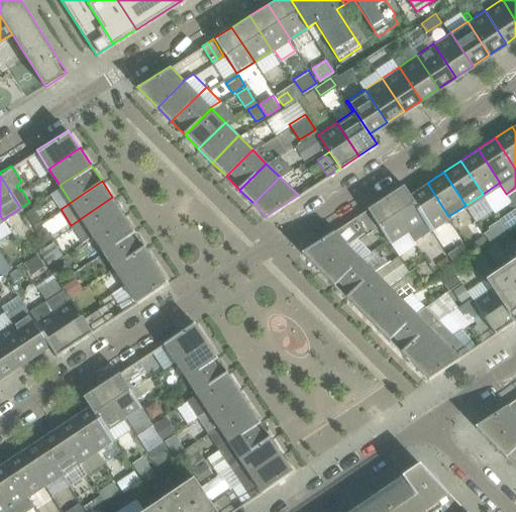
[(448,216),(427,183),(410,194),(431,227),(448,216)]
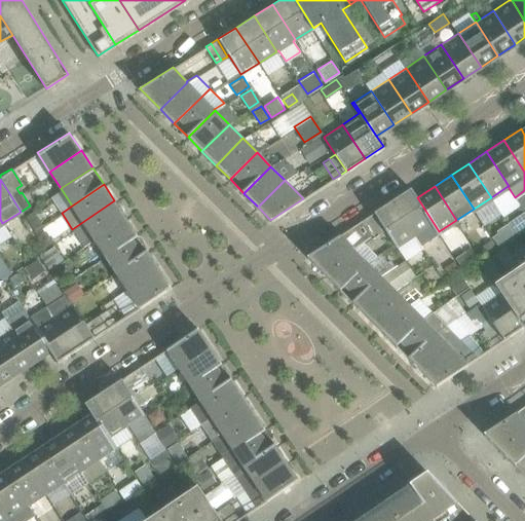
[(439,231),(417,197),(410,187),(391,199),(414,233),(420,244),(439,231)]
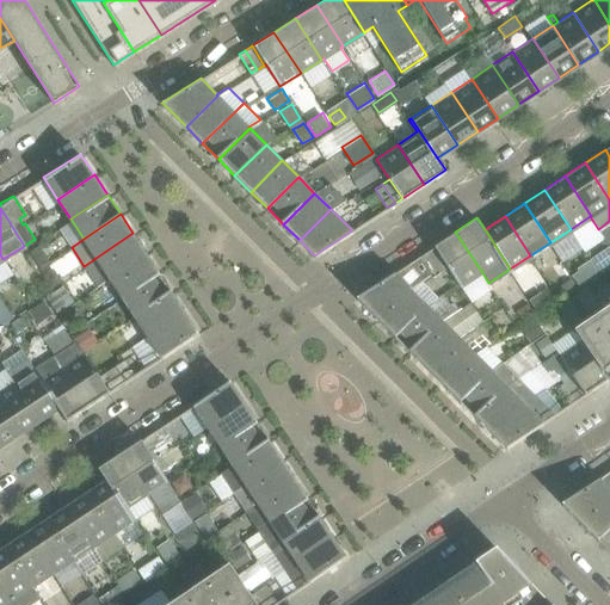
[(481,271),(455,232),(433,246),(447,265),(460,285),(481,271)]
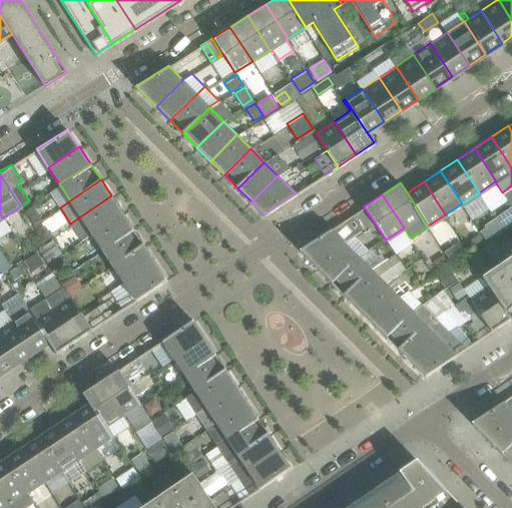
[(91,232),(122,212),(111,195),(70,223),(81,238),(91,231),(91,232)]
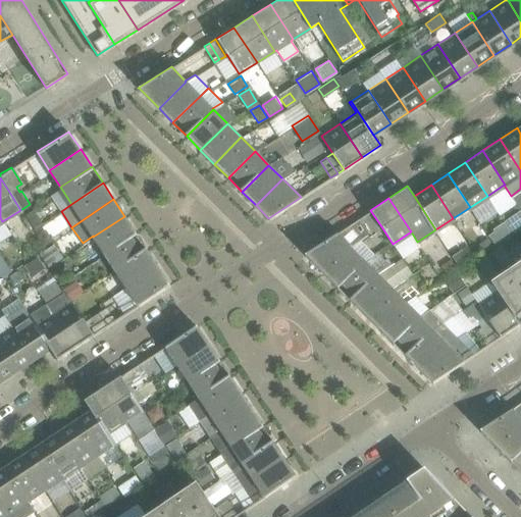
[(46,220),(39,209),(28,216),(35,227),(46,220)]
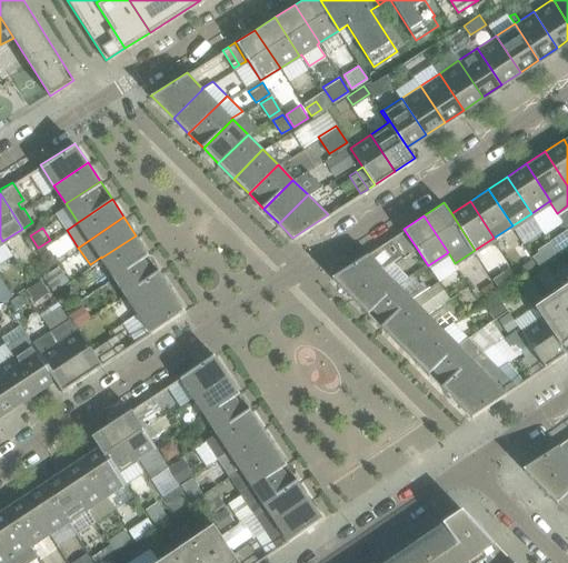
[(416,247),(404,229),(397,233),(408,251),(416,247)]
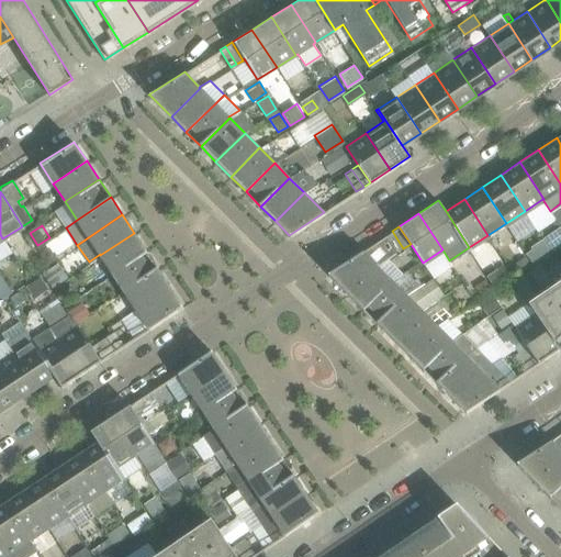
[(403,248),(392,231),(385,235),(396,253),(403,248)]
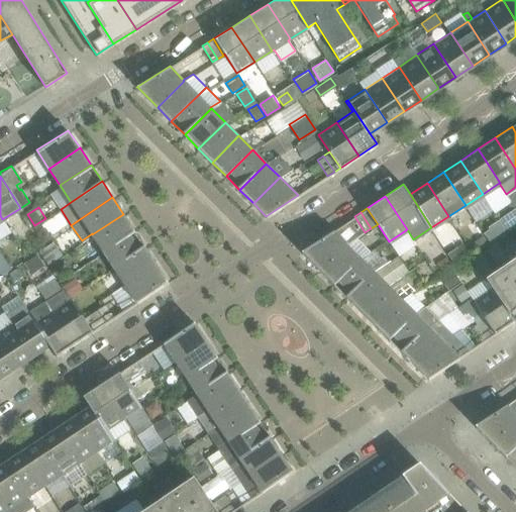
[(506,230),(515,223),(515,215),(514,213),(501,222),(506,230)]
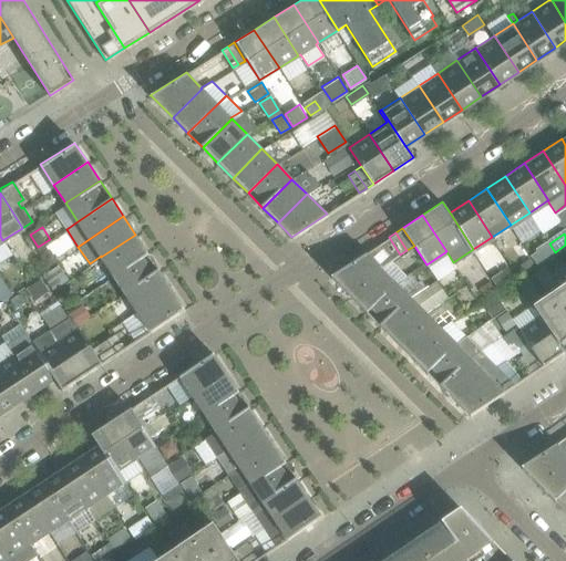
[(113,274),(147,252),(135,235),(101,257),(113,274)]
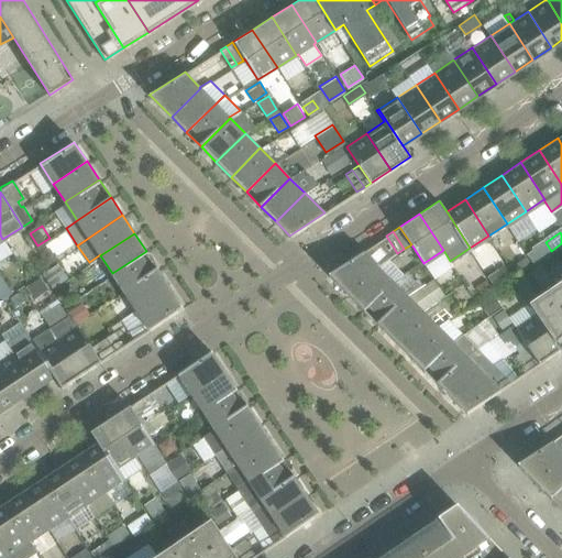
[(57,258),(48,245),(40,252),(47,264),(57,258)]
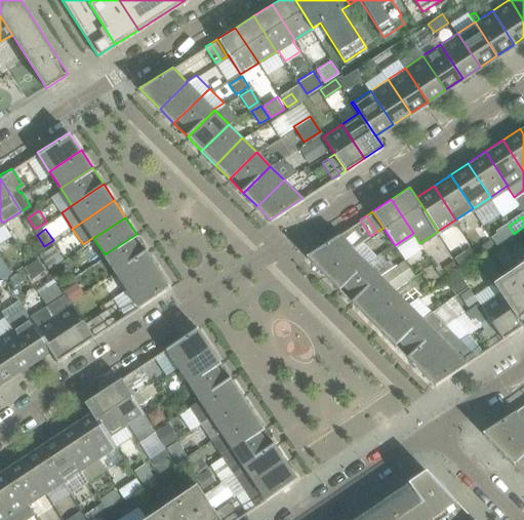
[(508,238),(500,229),(490,236),(497,245),(508,238)]
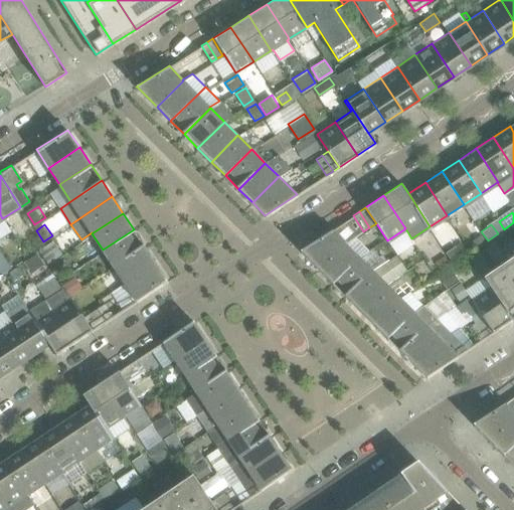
[(114,267),(145,245),(134,229),(103,249),(114,267)]
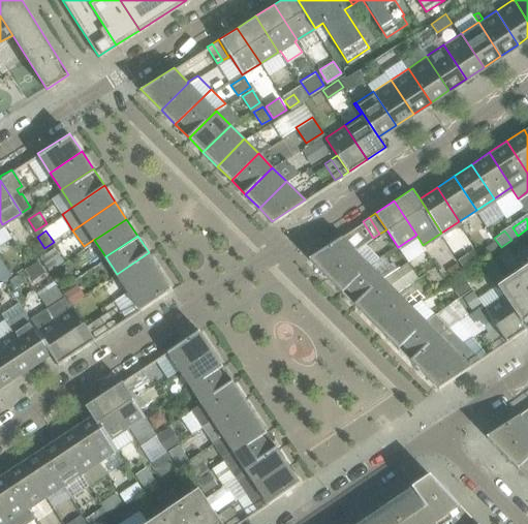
[(324,274),(351,246),(340,236),(308,257),(324,274)]
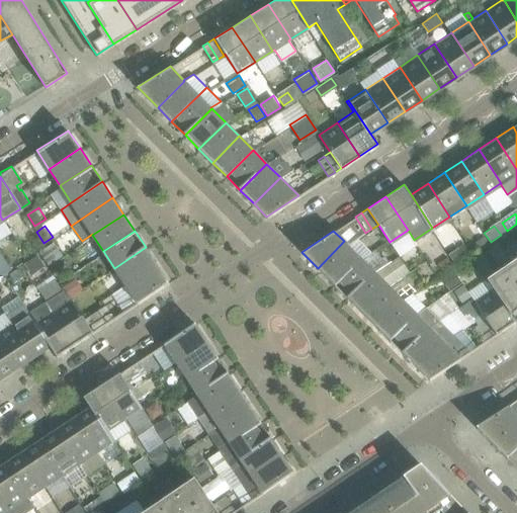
[(484,236),(477,240),(482,247),(488,242),(484,236)]
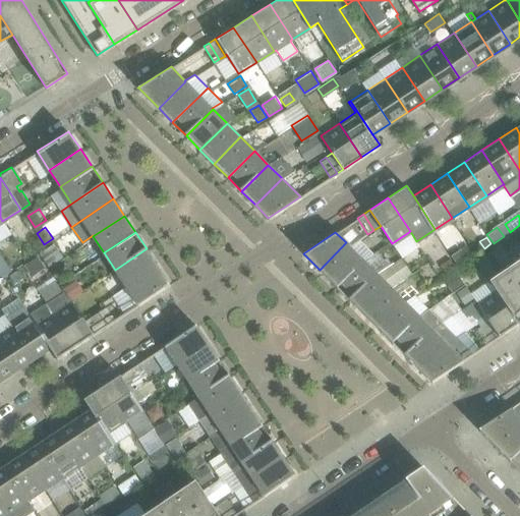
[(519,293),(505,270),(500,262),(509,254),(500,241),(474,260),(494,287),(495,287),(497,291),(496,291),(517,323),(519,320),(519,293)]
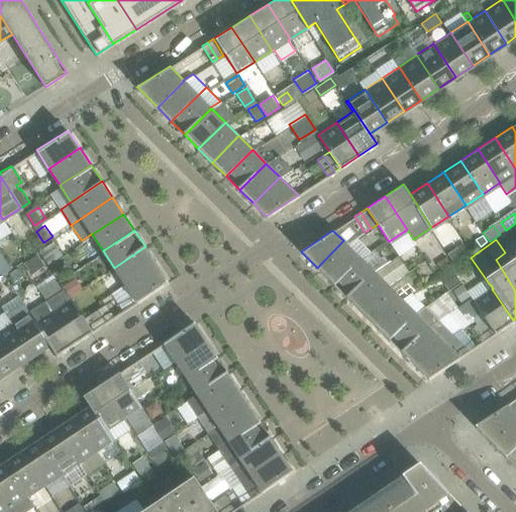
[(62,253),(53,240),(38,250),(47,263),(62,253)]
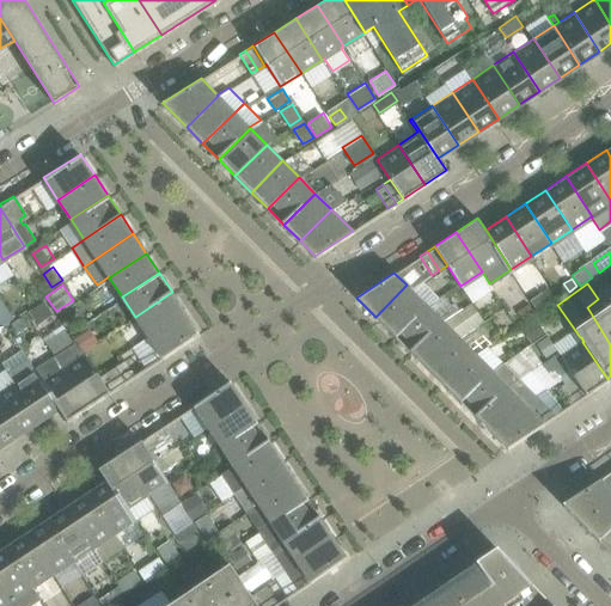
[(392,334),(423,303),(407,285),(376,317),(392,334)]
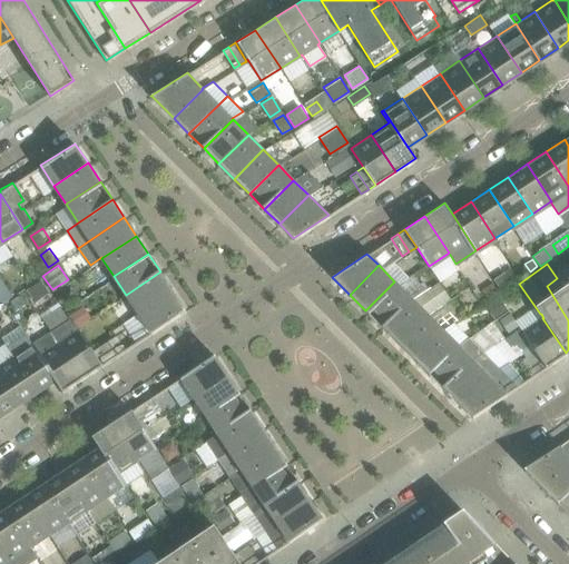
[(512,285),(502,270),(492,277),(501,293),(512,285)]
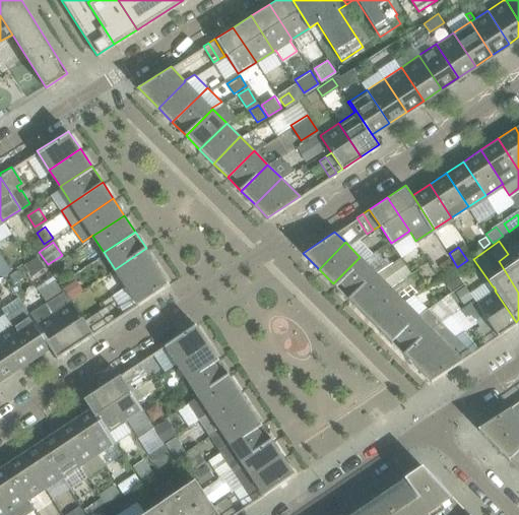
[(125,285),(156,265),(146,248),(115,269),(125,285)]
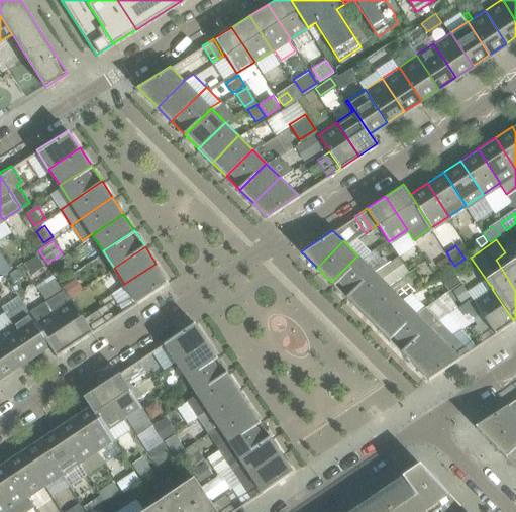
[(0,273),(10,268),(0,252),(0,273)]
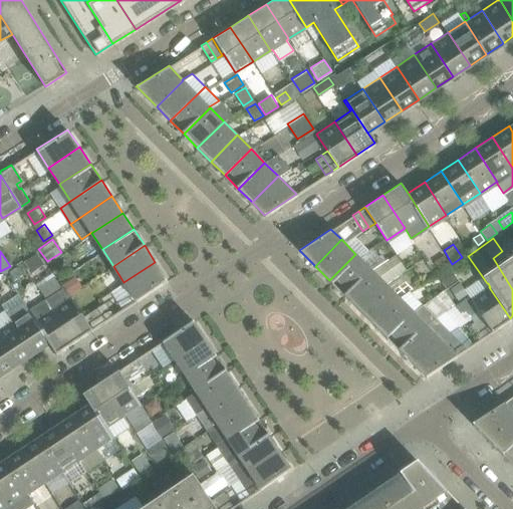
[(43,262),(36,252),(23,260),(30,271),(43,262)]
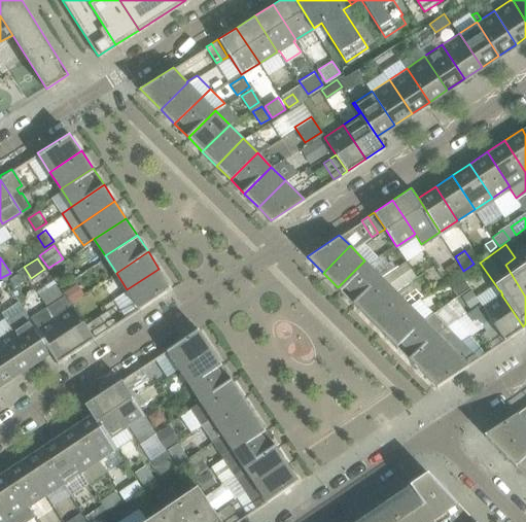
[(352,302),(380,276),(395,266),(389,259),(377,272),(364,261),(338,287),(352,302)]
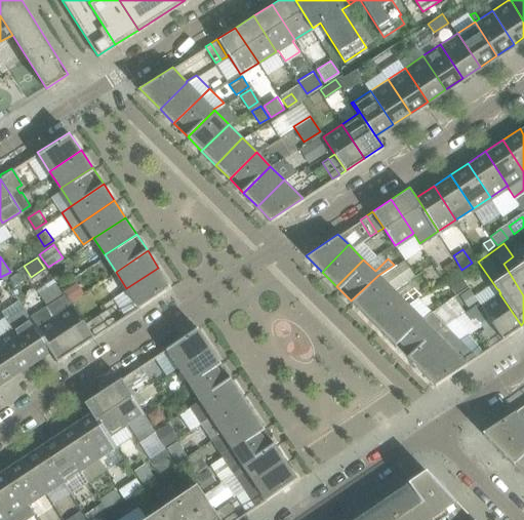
[(459,270),(453,260),(442,266),(449,276),(459,270)]
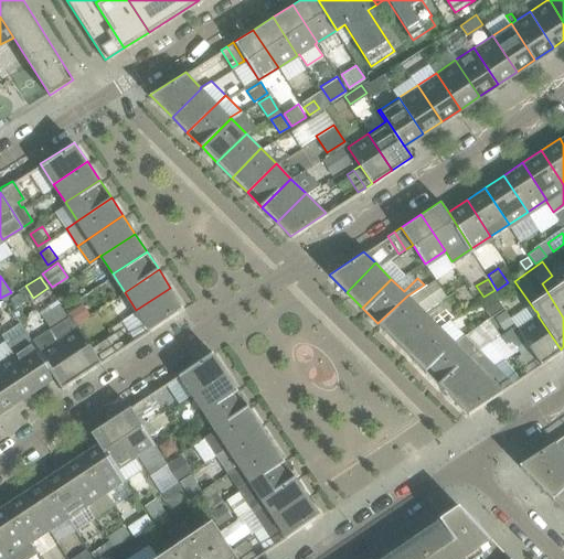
[(563,280),(547,292),(563,318),(563,280)]
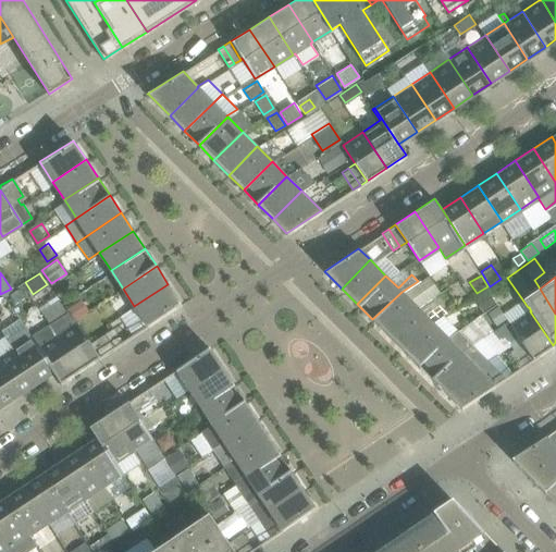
[(59,281),(52,284),(57,292),(63,287),(59,281)]
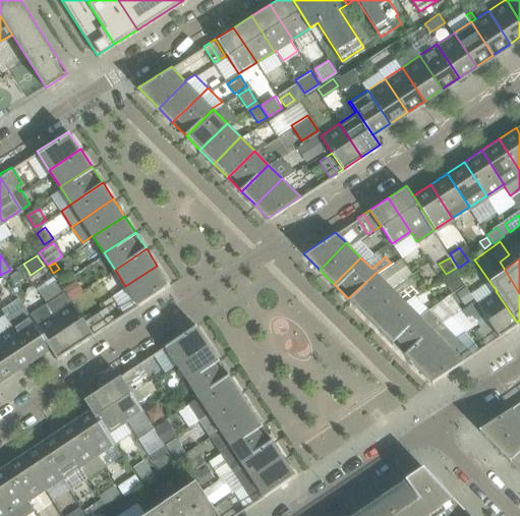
[(137,304),(169,283),(157,266),(125,286),(137,304)]
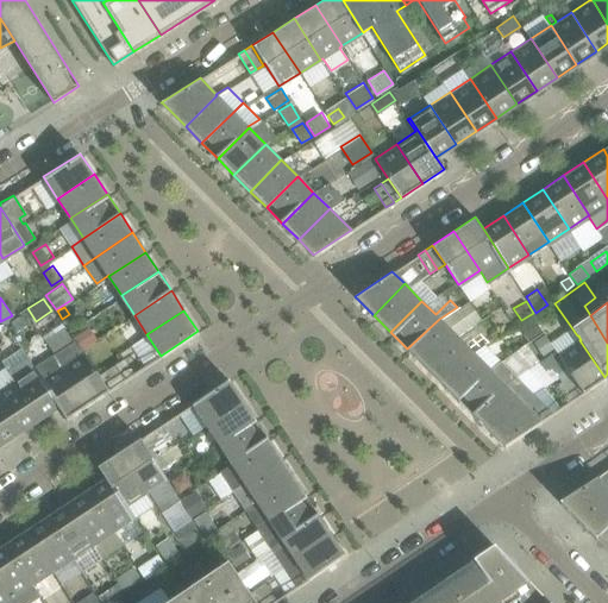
[(19,313),(10,320),(16,328),(25,322),(19,313)]
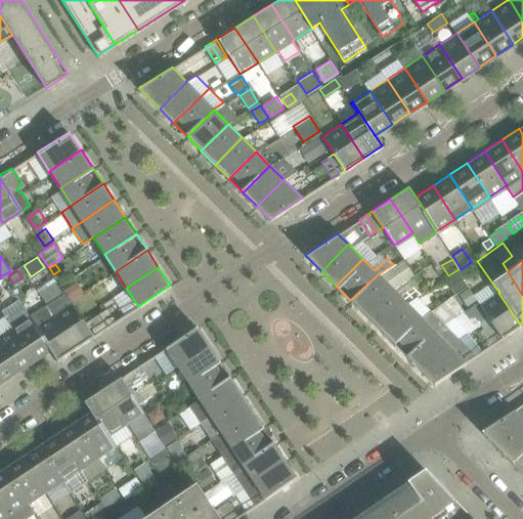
[(466,285),(459,272),(449,277),(456,290),(466,285)]
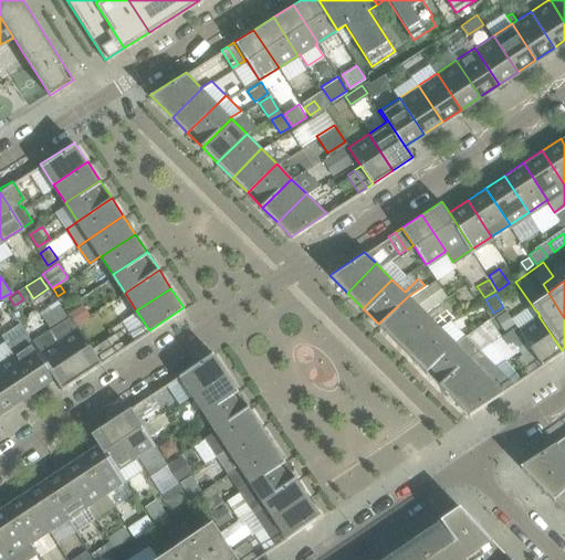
[(394,339),(422,310),(408,296),(378,324),(394,339)]
